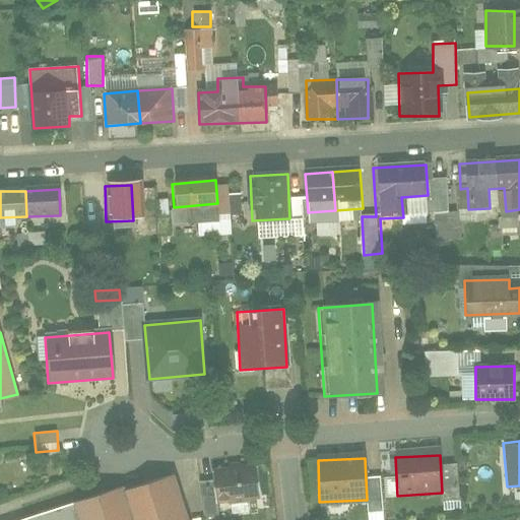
[(220,499),(261,496),(260,470),(219,472),(220,499)]
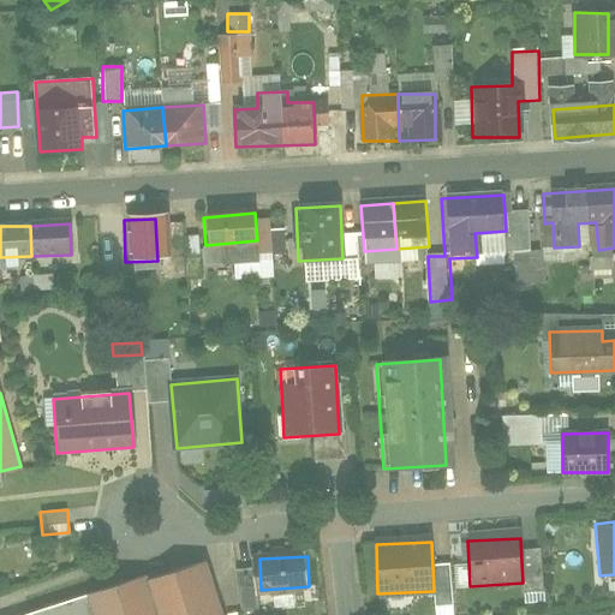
[(213,614),(197,563),(36,614),(213,614)]
